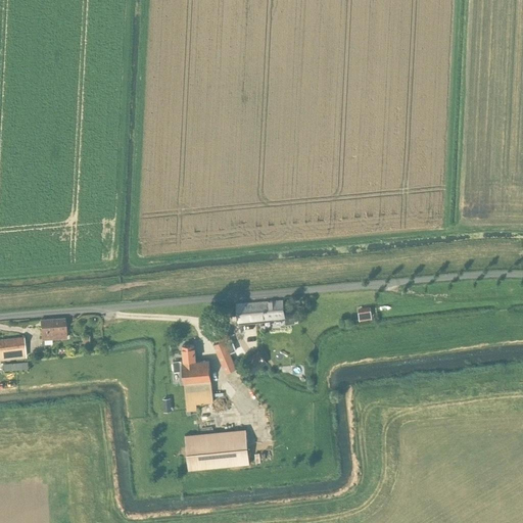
[(283,299),(236,304),(237,312),(237,316),(238,325),(244,325),(258,323),(258,322),(285,320),(285,324),(295,323),(294,316),(293,304),(283,305),(283,299)]
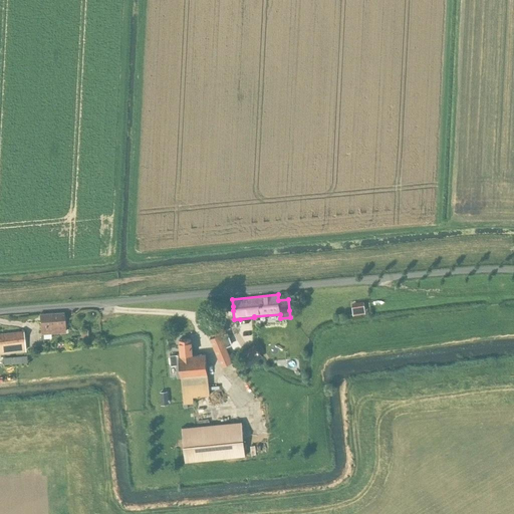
[(64,331),(63,311),(39,313),(41,333),(64,331)]
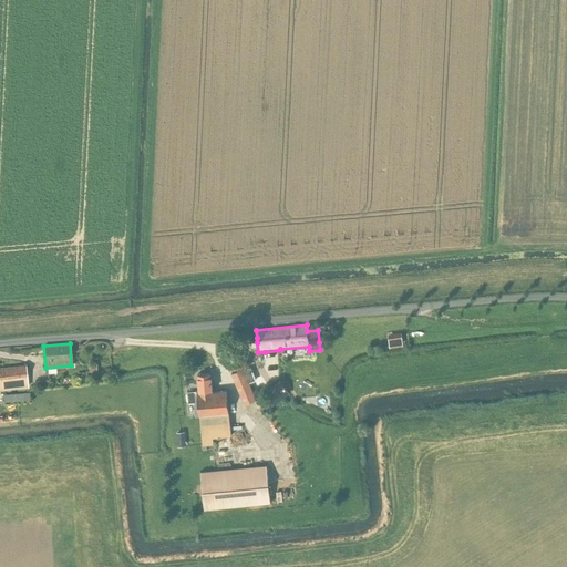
[(0,367),(0,397),(1,397),(0,390),(28,387),(26,364),(0,367)]
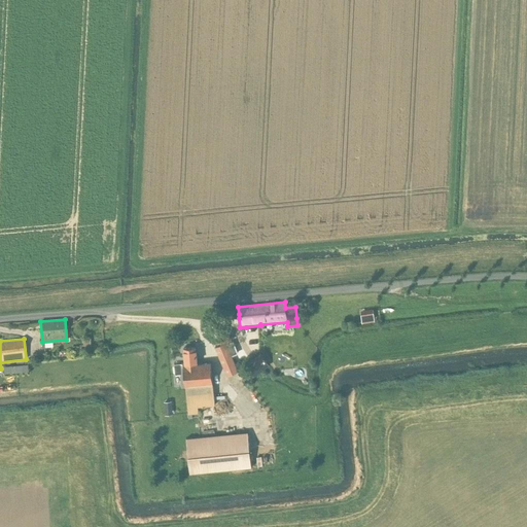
[(226,342),(215,347),(227,375),(239,371),(226,342)]
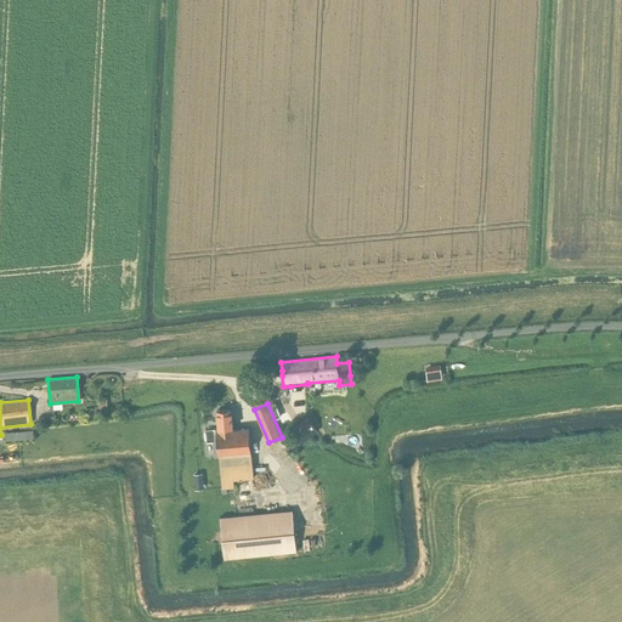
[(218,457),(220,480),(221,488),(237,487),(237,479),(253,478),(253,475),(264,469),(263,459),(253,465),(249,428),(232,429),(231,410),(216,411),(219,428),(205,429),(207,442),(213,441),(214,457),(218,457)]
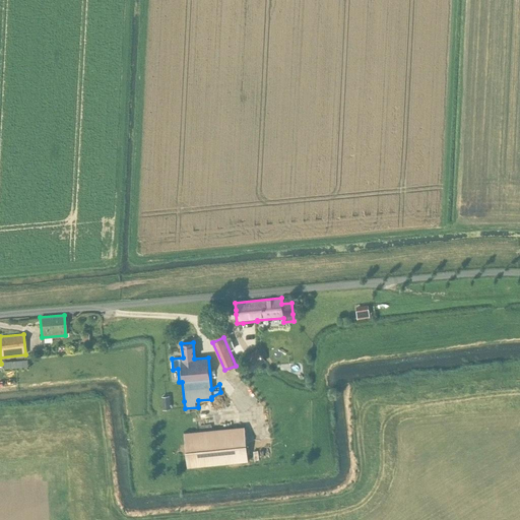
[(239,366),(244,374),(250,371),(244,363),(239,366)]
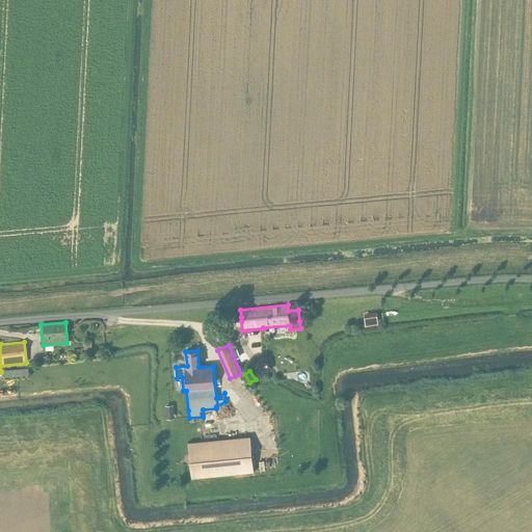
[(249,435),(188,442),(191,478),(254,472),(249,435)]
